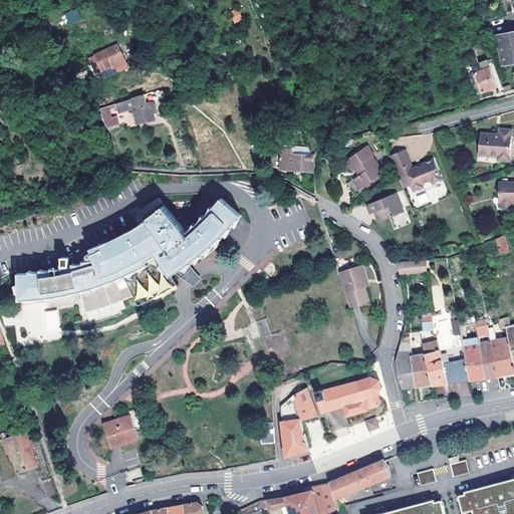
[(68,24),(81,19),(76,8),(64,13),(68,24)]
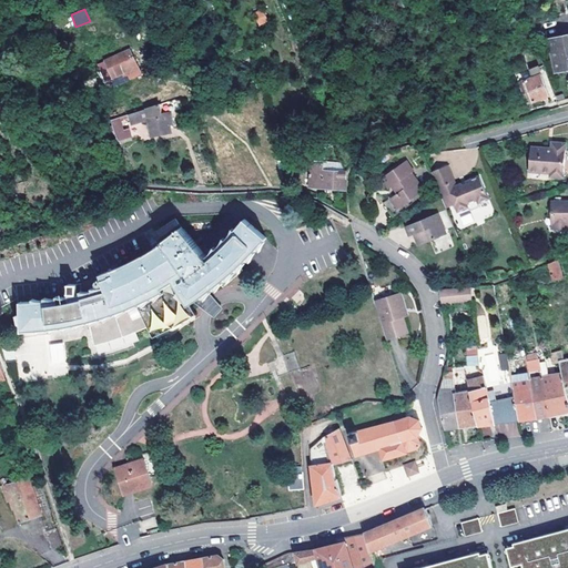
[(556,72),(567,70),(567,36),(549,39),(556,72)]
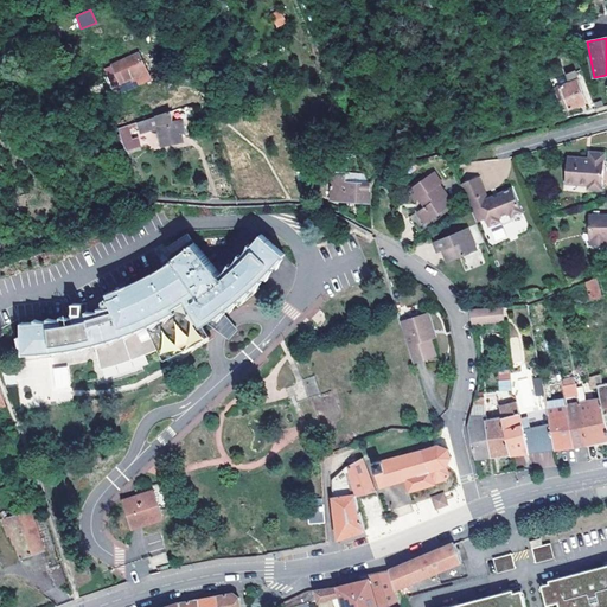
[(113,65),(114,66),(121,85),(134,81),(132,74),(141,70),(140,66),(144,65),(140,55),(113,65)]
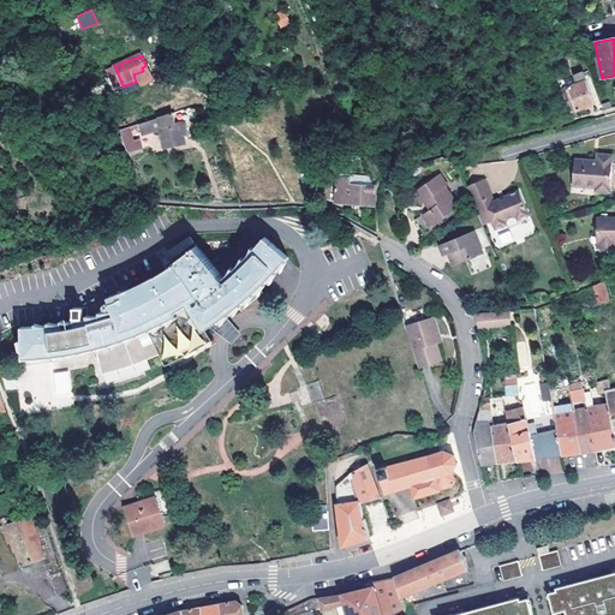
[(123,87),(115,67),(108,70),(112,78),(106,81),(111,91),(123,87)]
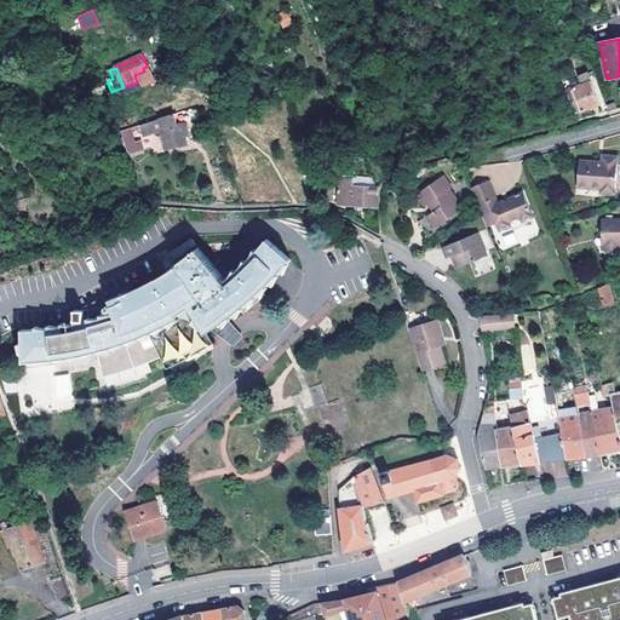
[(586,74),(579,76),(581,84),(566,90),(575,113),(600,103),(586,74)]
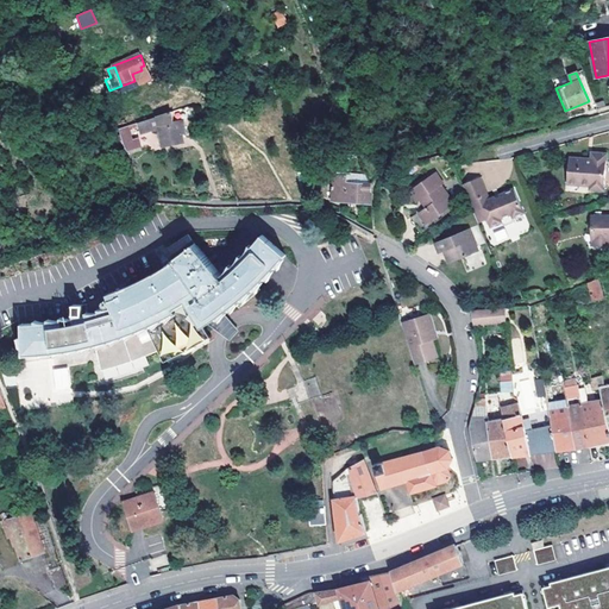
[(553,82),(556,88),(571,82),(569,75),(553,82)]
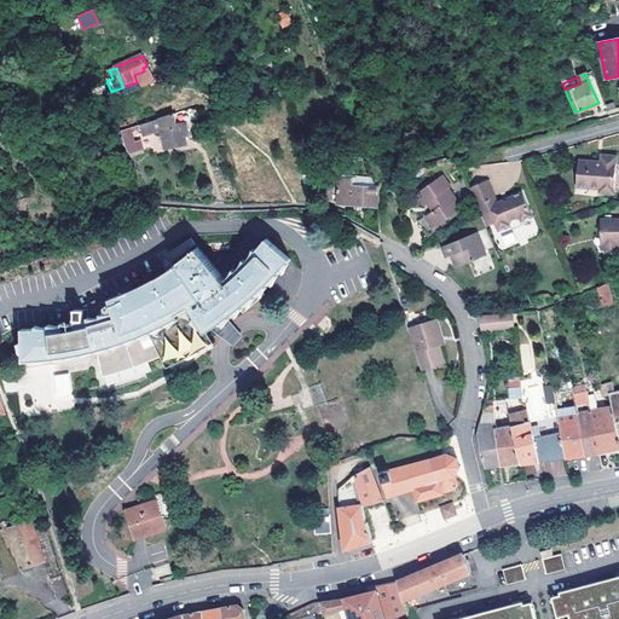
[(133,126),(134,129),(137,128),(139,136),(156,131),(163,154),(186,148),(183,137),(186,137),(183,122),(175,125),(172,115),(133,126)]
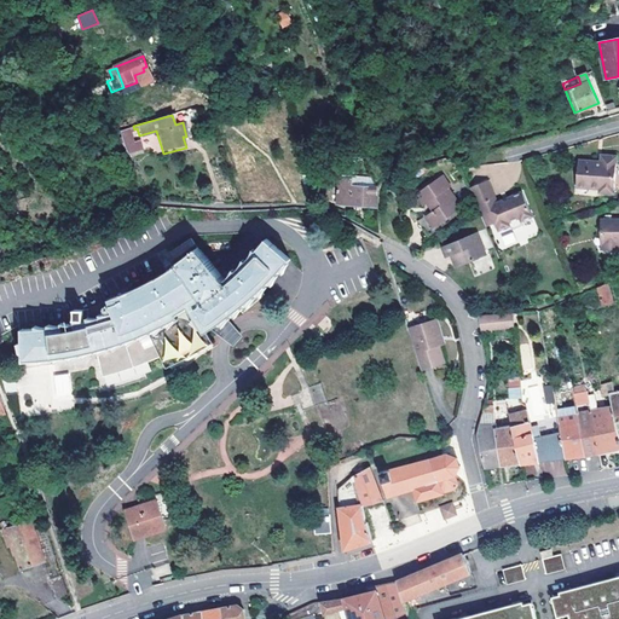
[(132,145),(127,132),(126,128),(120,131),(121,143),(128,154),(140,151),(137,144),(132,145)]
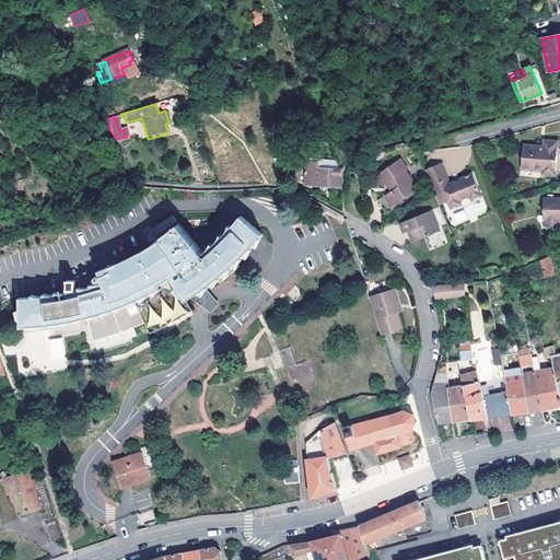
[(541,148),(525,146),(523,162),(533,163),(533,171),(543,173),(543,175),(556,177),(559,143),(546,142),(545,148),(545,151),(540,151),(541,148)]
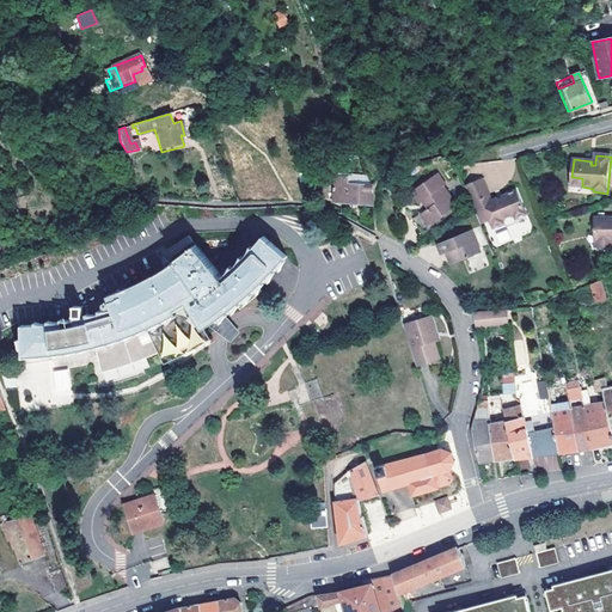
[(369,183),(367,177),(330,176),(329,202),(371,204),(369,183)]
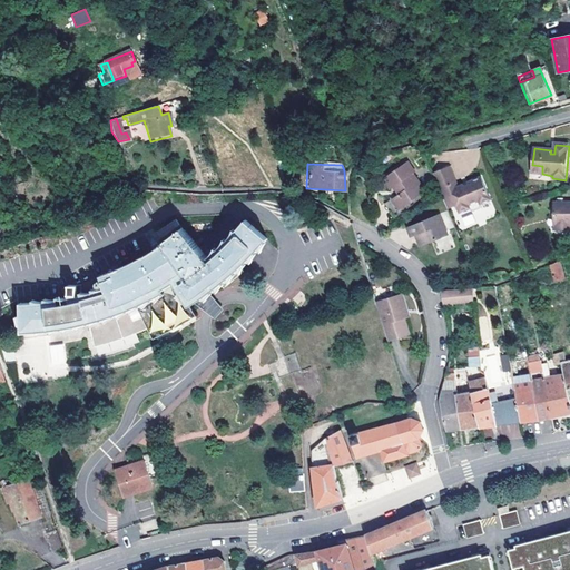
[(410,165),(387,183),(396,193),(400,189),(404,196),(397,200),(406,212),(430,193),(416,177),(419,175),(410,165)]
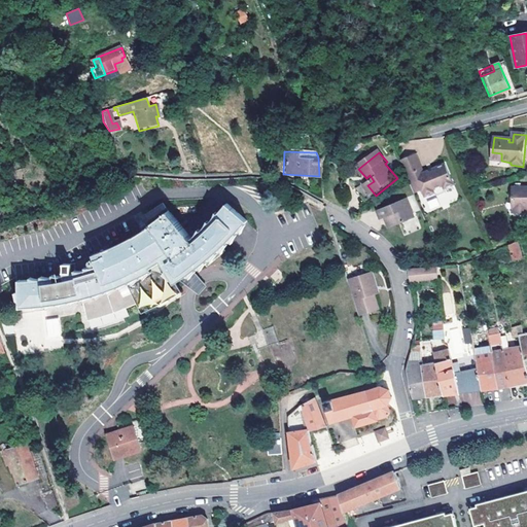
[(501,153),(492,152),(491,160),(501,161),(501,153)]
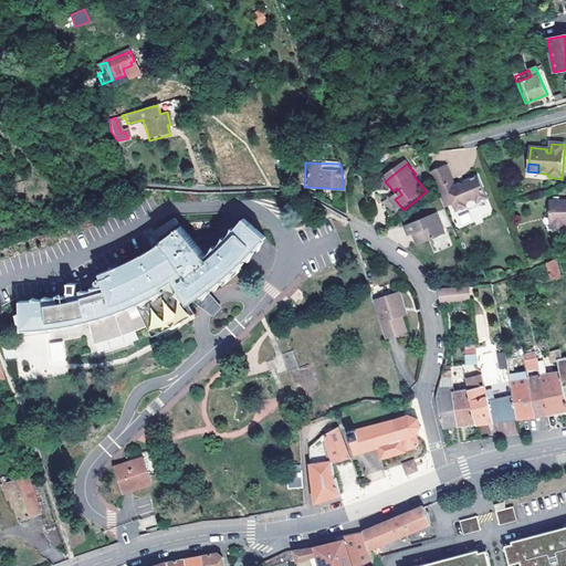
[(447,166),(429,173),(444,207),(454,203),(457,208),(460,207),(461,210),(469,207),(470,208),(471,209),(472,209),(474,209),(477,209),(478,208),(479,207),(480,206),(480,203),(480,202),(488,199),(479,177),(465,182),(465,184),(461,186),(461,184),(456,187),(447,166)]
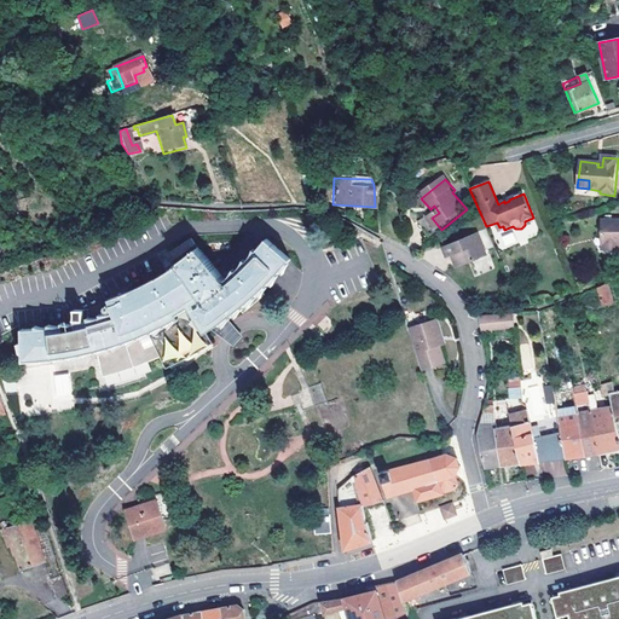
[(618,217),(602,218),(602,247),(618,247),(618,217)]
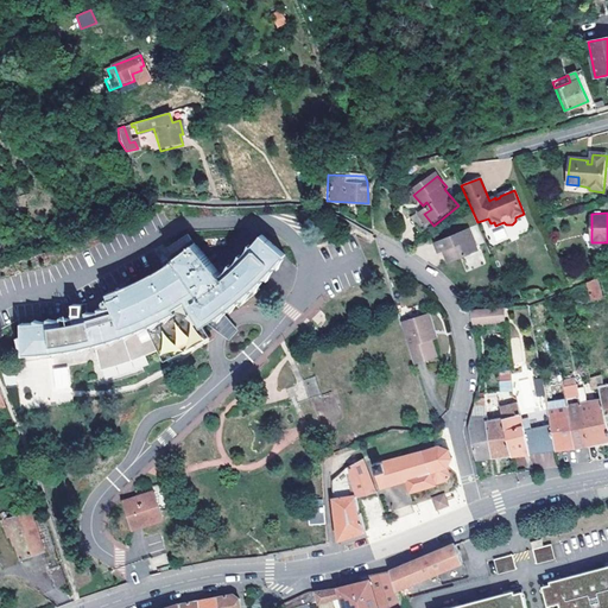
[(453,238),(437,248),(443,258),(445,257),(451,252),(458,263),(479,248),(467,228),(453,238)]
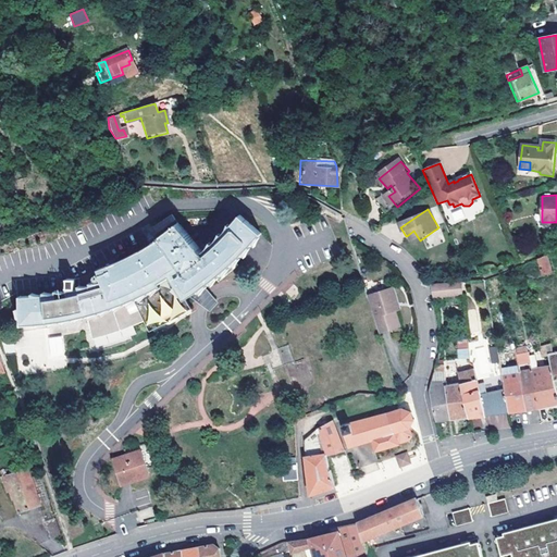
[(100,269),(103,276),(106,282),(99,283),(76,289),(63,293),(22,296),(23,324),(49,322),(54,321),(73,319),(88,314),(96,338),(106,335),(114,333),(130,327),(149,319),(152,329),(164,323),(176,318),(184,312),(192,308),(185,299),(181,292),(187,287),(190,292),(195,288),(198,285),(196,282),(202,276),(208,284),(217,277),(225,269),(235,261),(245,251),(260,233),(239,214),(229,227),(218,237),(201,251),(177,223),(168,232),(160,237),(161,238),(116,263),(100,269)]
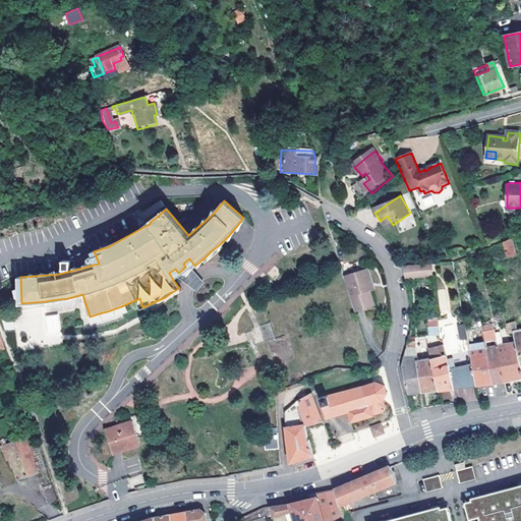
[(387,216),(382,220),(388,228),(393,225),(387,216)]
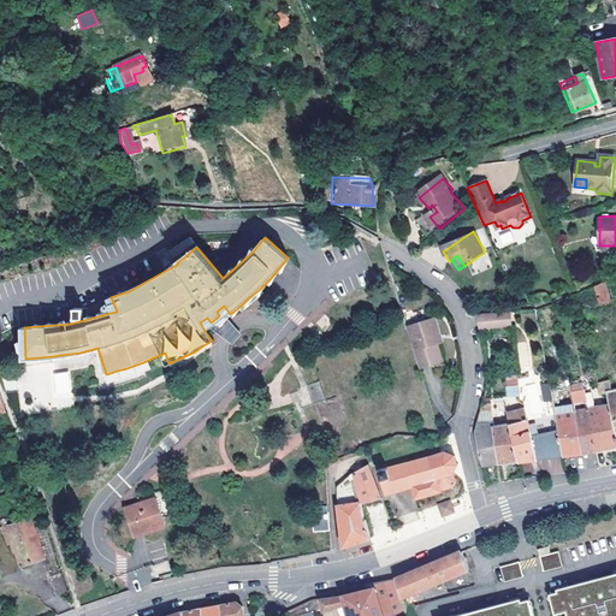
[(604,282),(594,285),(599,302),(610,298),(609,294),(604,282)]
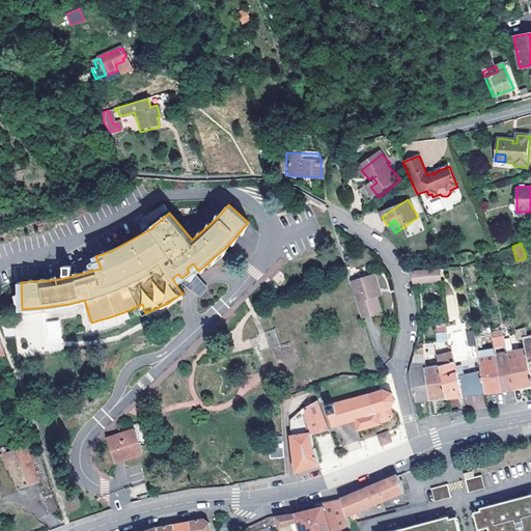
[(215,256),(206,264),(208,268),(219,259),(227,252),(224,249),(215,256)]
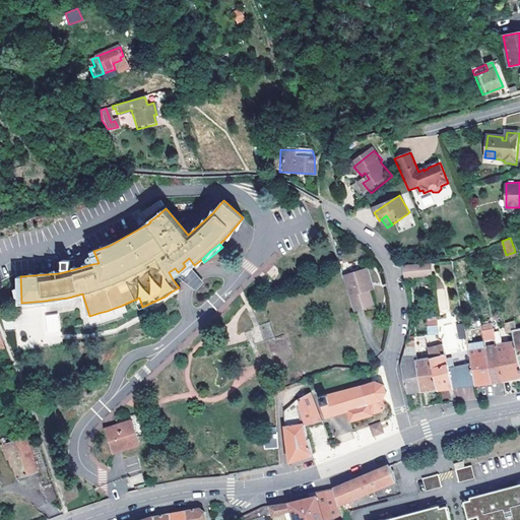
[(169,272),(173,279),(178,276),(196,289),(203,280),(190,267),(194,265),(189,258),(183,263),(185,266),(182,269),(178,272),(175,268),(169,272)]
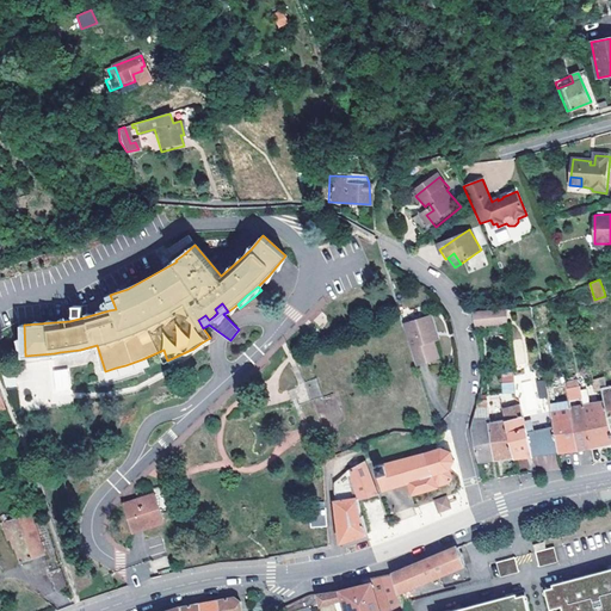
[(430,319),(403,327),(415,368),(436,360),(431,343),(429,337),(434,334),(430,319)]
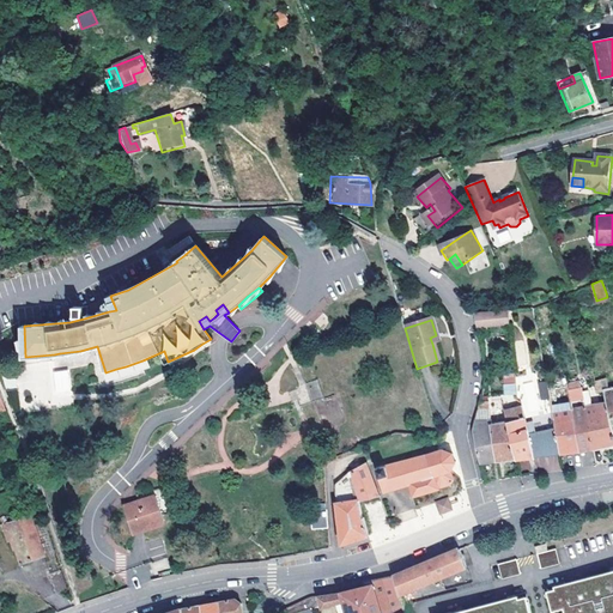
[(60,353),(54,354),(58,371),(70,369),(79,368),(95,364),(102,388),(115,384),(127,381),(138,378),(144,376),(147,374),(143,360),(126,366),(116,369),(105,372),(97,346),(80,351),(60,353)]
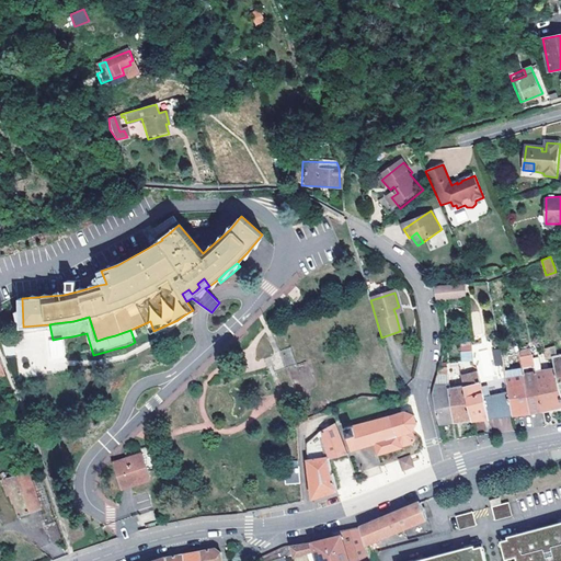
[(460,343),(462,365),(472,364),(470,341),(460,343)]
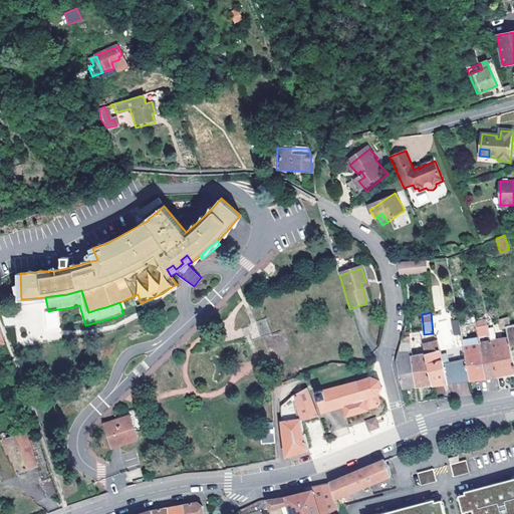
[(265,317),(246,325),(251,340),(270,332),(265,317)]
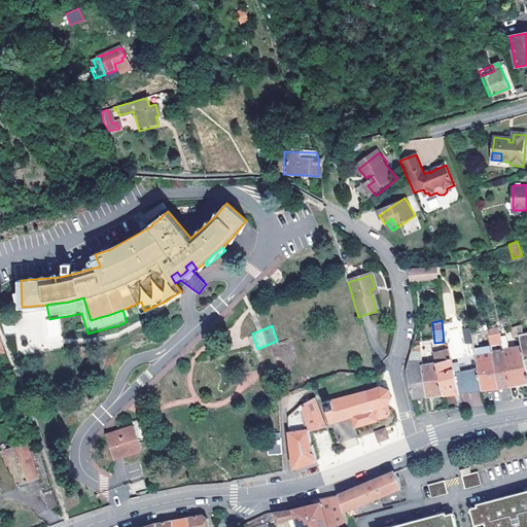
[(520,336),(522,345),(526,365),(526,334),(523,336),(520,325),(511,327),(513,338),(520,336)]
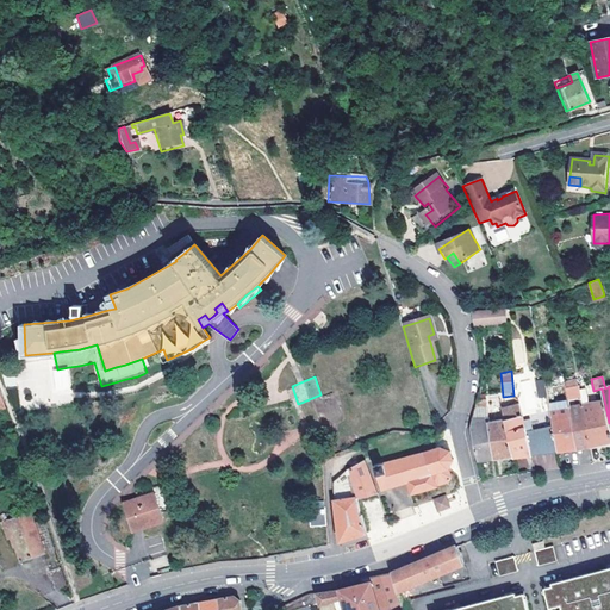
[(546,390),(543,380),(537,381),(540,398),(547,398),(546,390)]
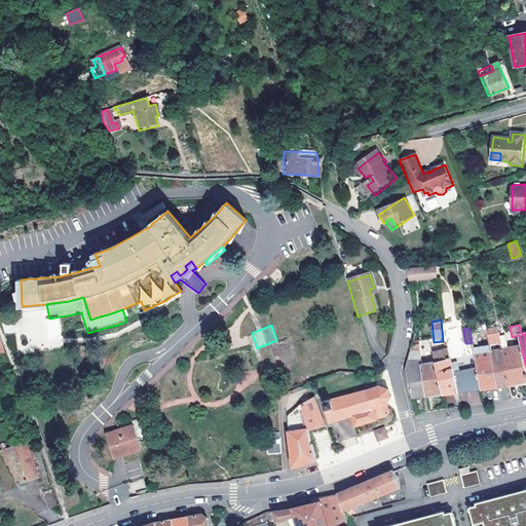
[(487,335),(492,362),(497,386),(503,385),(509,385),(501,349),(498,333),(497,334),(487,335)]
